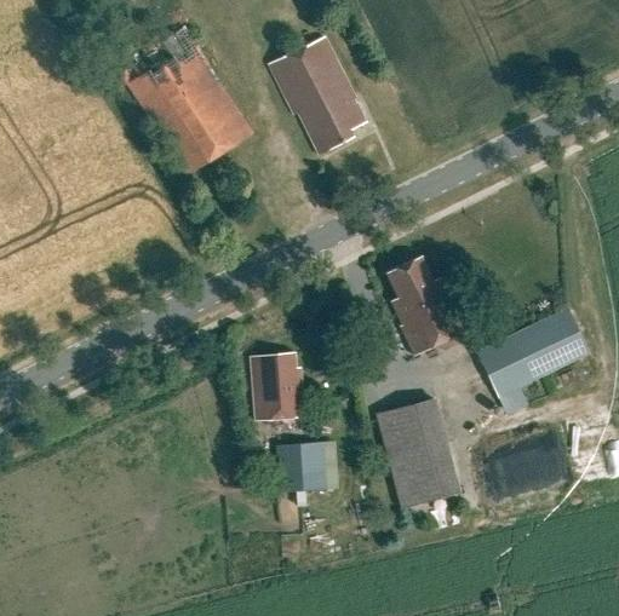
[(252,131),(218,79),(181,26),(118,65),(187,173),(252,131)]
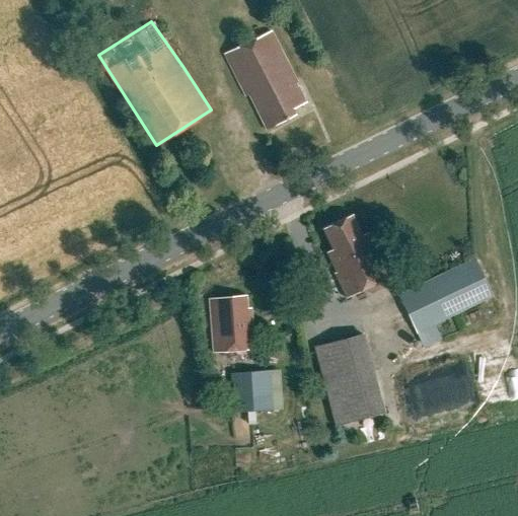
[(271,30),(226,53),(246,93),(249,91),(269,128),(295,115),(292,108),(306,101),(271,30)]
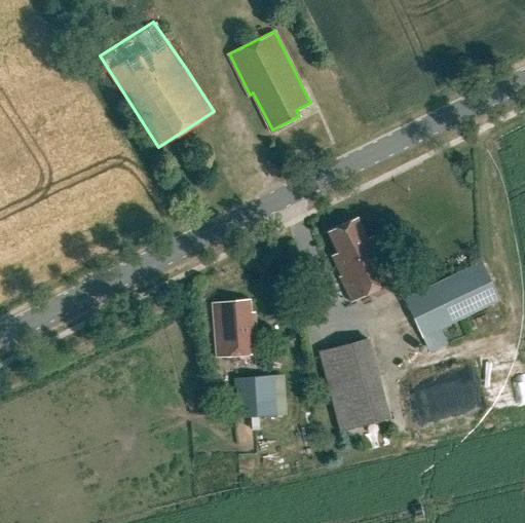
[(392,284),(371,236),(363,240),(352,220),(325,232),(335,253),(329,256),(339,276),(335,277),(347,304),(392,284)]
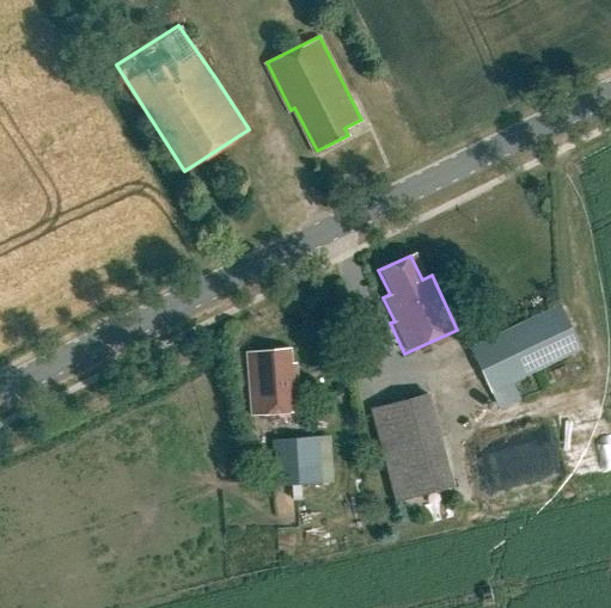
[(518,401),(509,385),(581,349),(560,304),(470,348),(500,410),(518,401)]
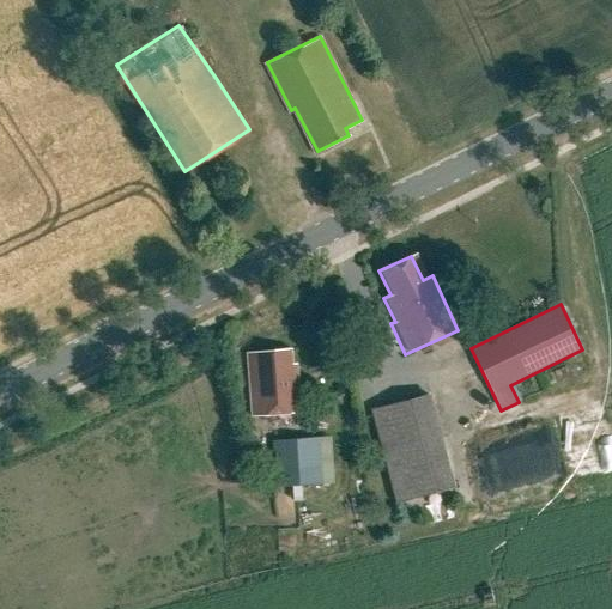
[(290,347),(244,351),(250,414),(301,410),(300,383),(297,383),(296,361),(291,361),(290,347)]
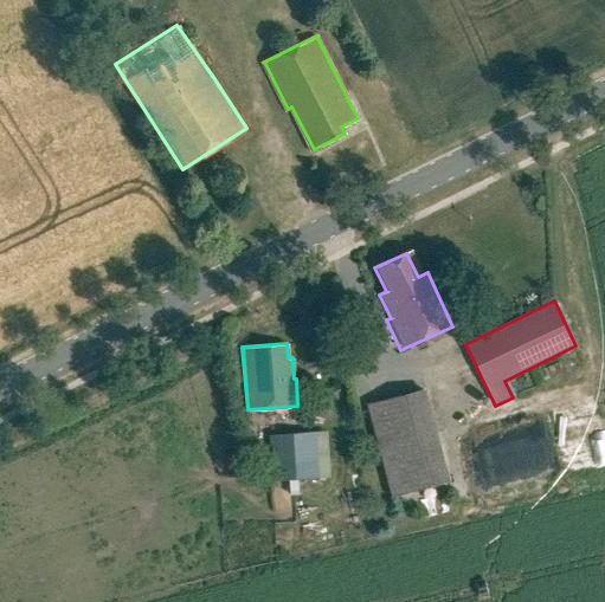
[(426,388),(366,405),(390,497),(450,481),(426,388)]
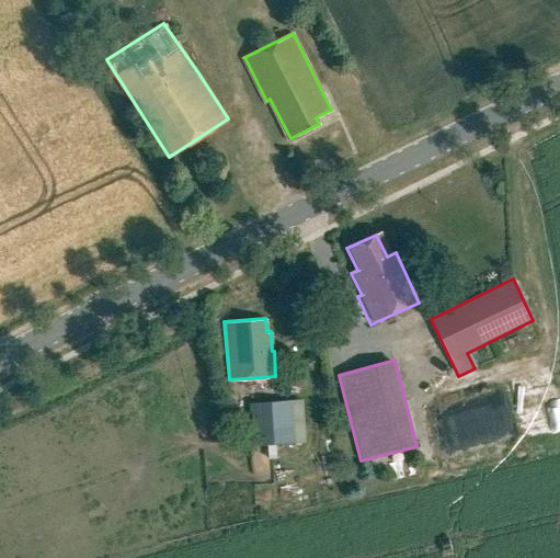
[(309,441),(307,397),(252,400),(254,443),(309,441)]
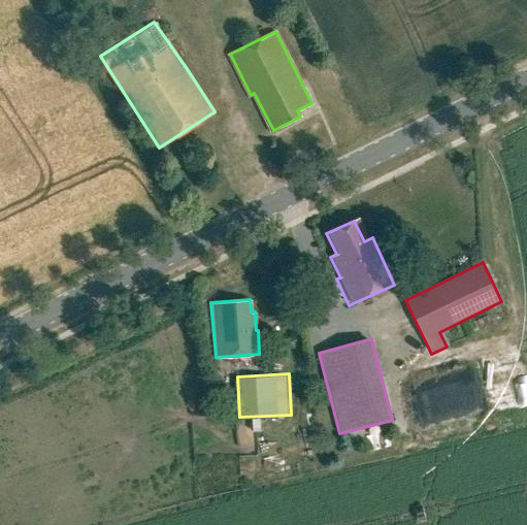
All buildings are outlined.
